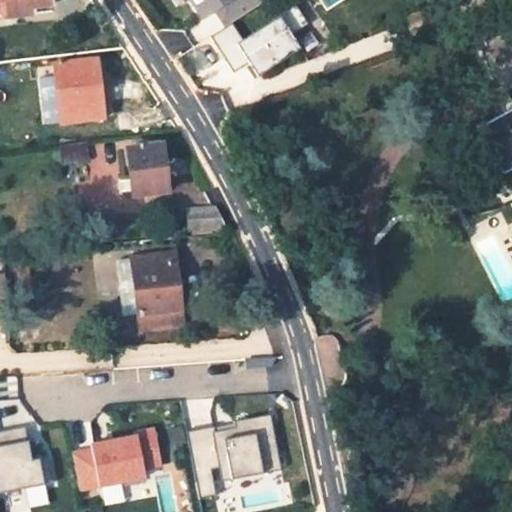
[(0,0),(0,18),(30,15),(29,8),(51,6),(49,0),(0,0)]
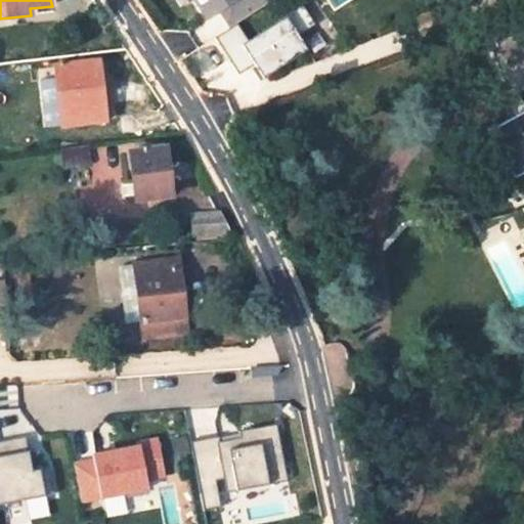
[(268,0),(192,0),(211,35),(271,5),(268,0)]
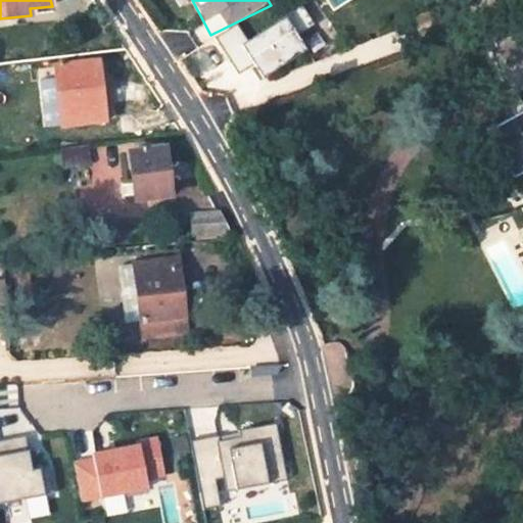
[(240,39),(257,75),(310,51),(292,14),(240,39)]
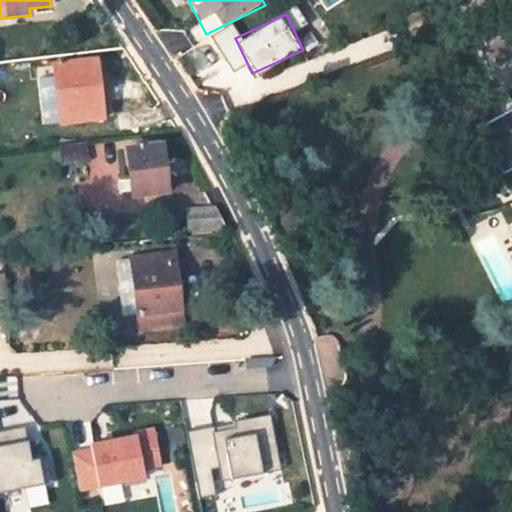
[(511,22),(482,39),(505,81),(511,76),(511,22)]
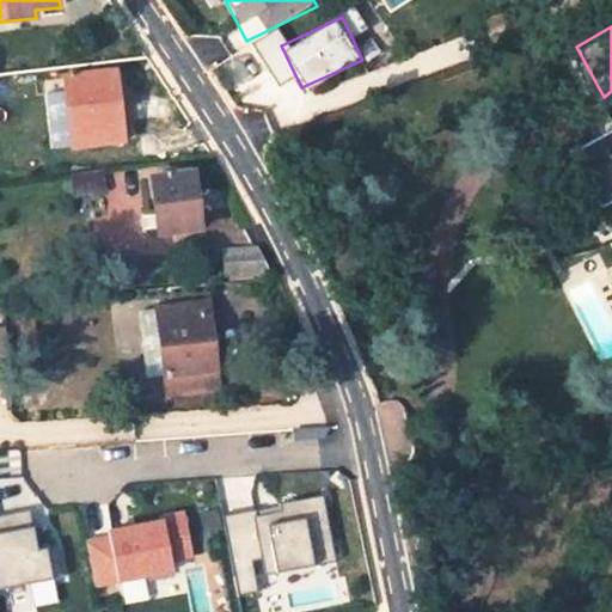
[(65,79),(73,146),(120,140),(112,73),(65,79)]
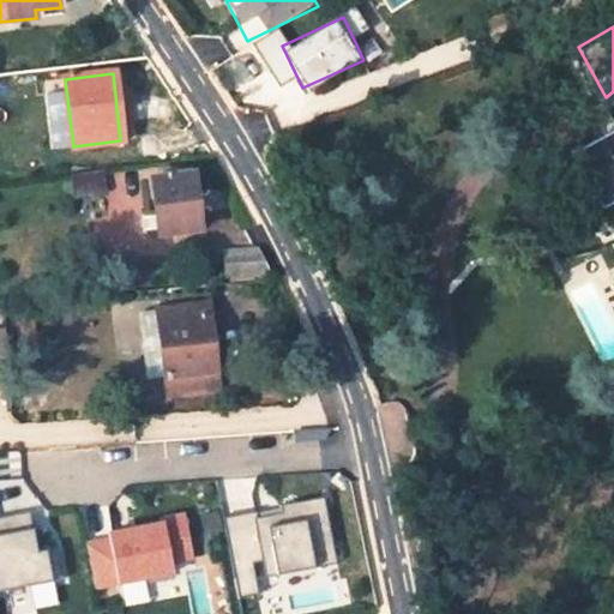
[(613,130),(570,155),(613,235),(613,130)]
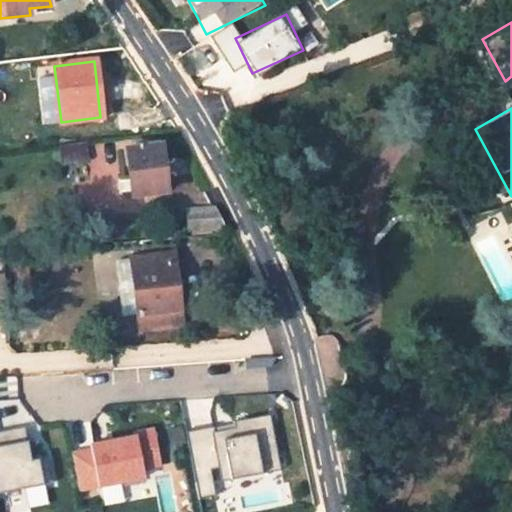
[(167,192),(161,145),(126,150),(132,197),(167,192)]
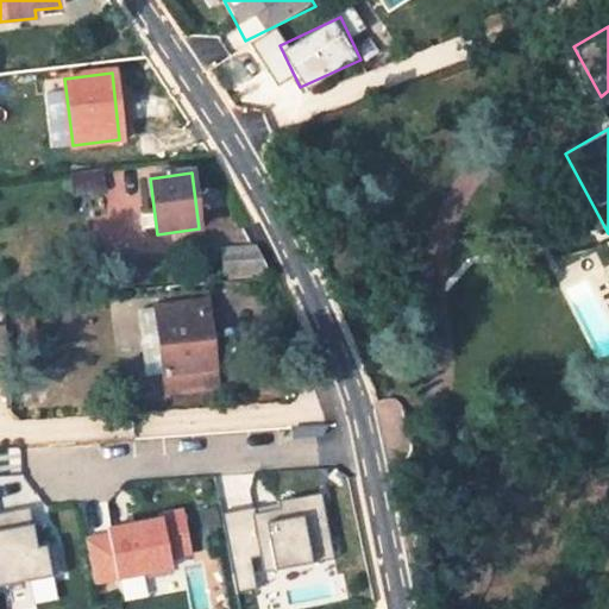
[(224,275),(268,271),(255,249),(221,251),(224,275)]
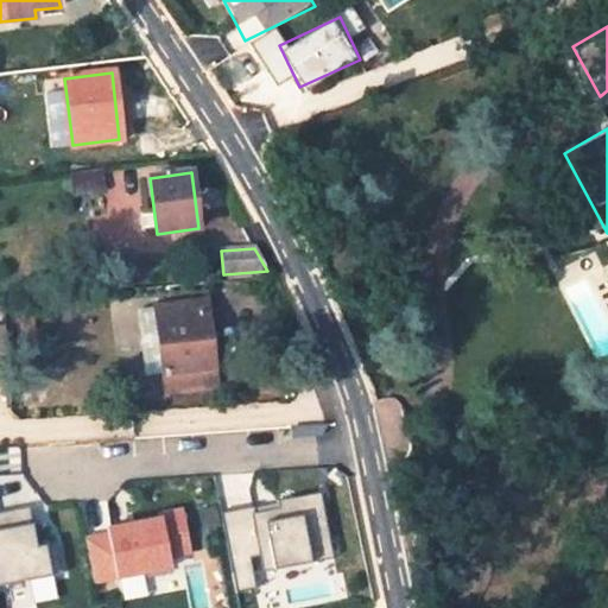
[(206,302),(157,308),(166,392),(216,386),(206,302)]
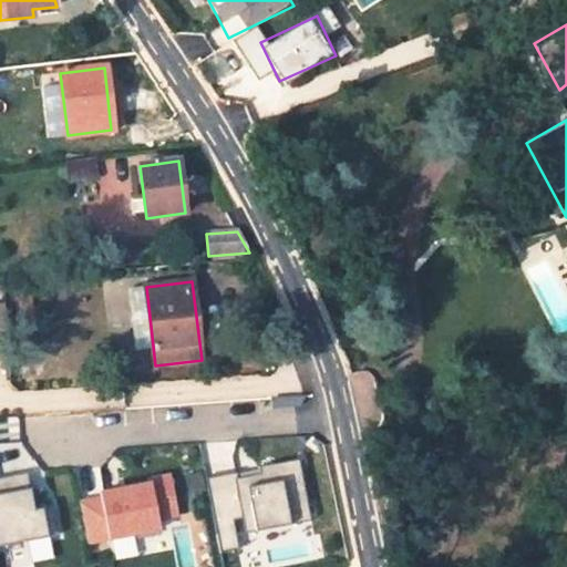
[(566,342),(547,353),(555,367),(566,360),(566,342)]
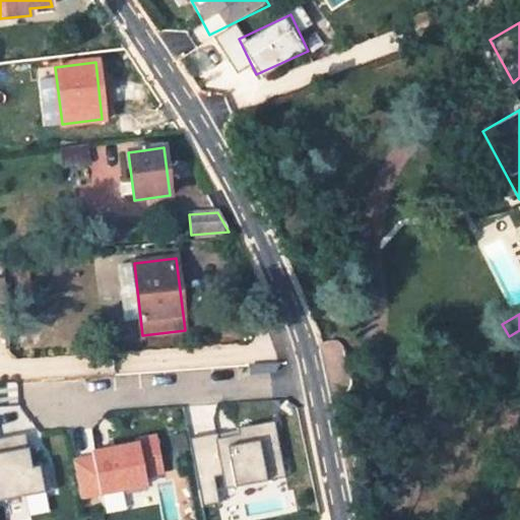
[(193,435),(202,504),(218,502),(216,488),(282,479),(275,424),(193,435)]
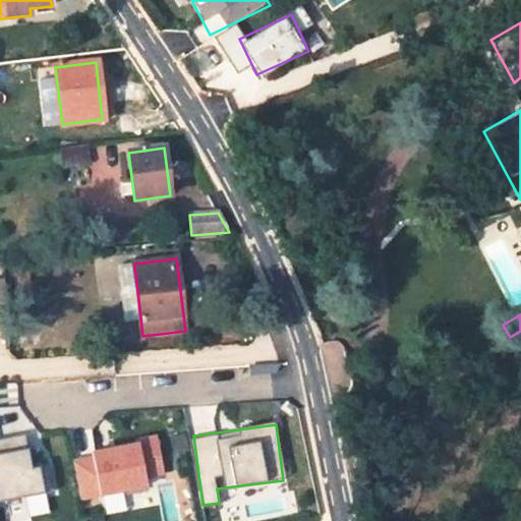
[(30,514),(47,511),(39,464),(30,466),(23,433),(0,437),(0,500),(26,495),(30,514)]
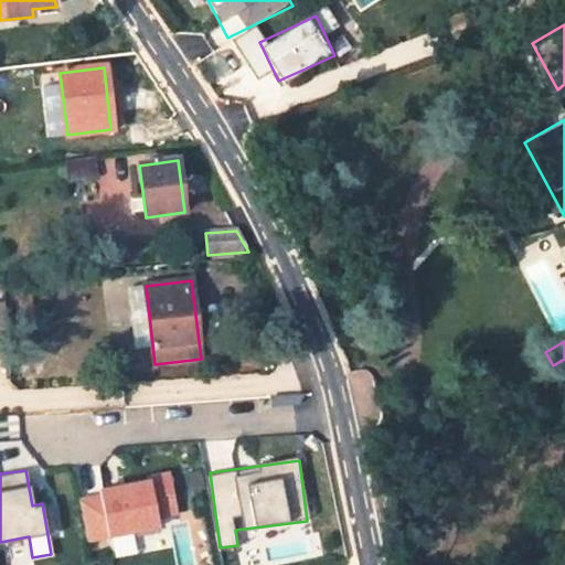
[(170,471),(76,492),(87,542),(181,521),(170,471)]
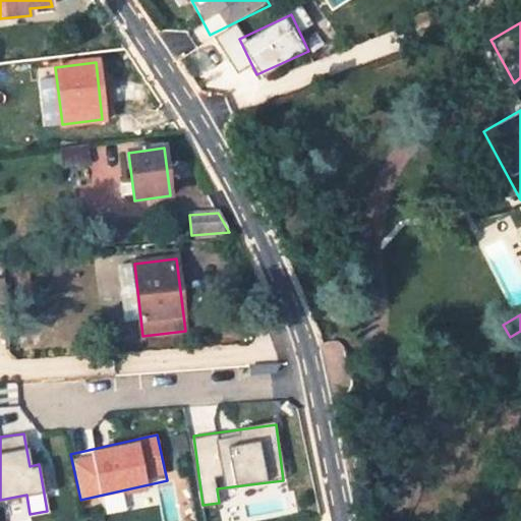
All buildings are outlined.
